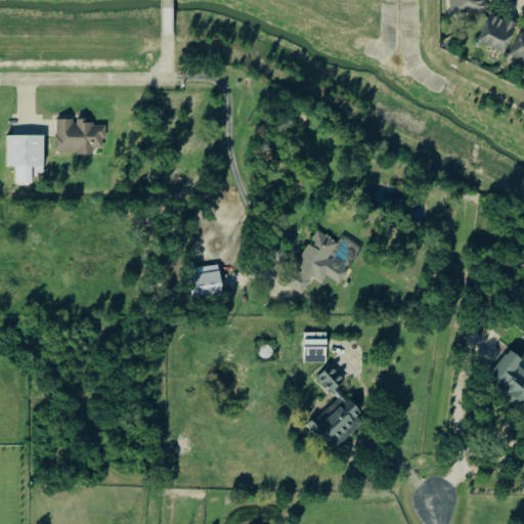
[(448,0),(451,14),(488,9),(487,0),(489,0),(448,0)]
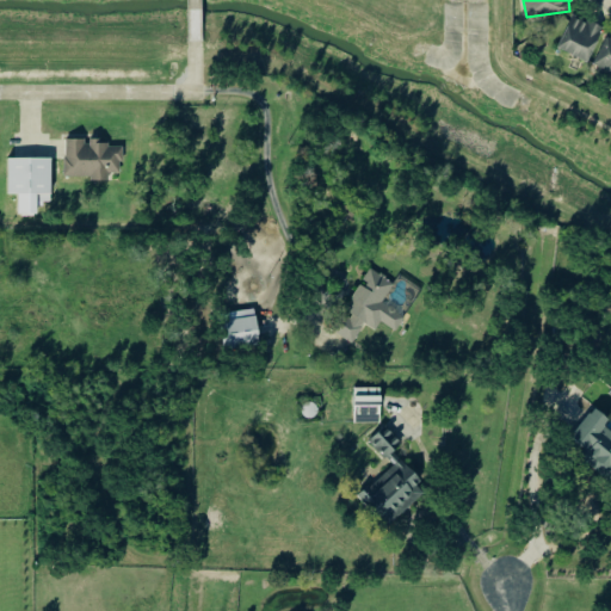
[(559,51),(591,63),(604,28),(572,16),(559,51)]
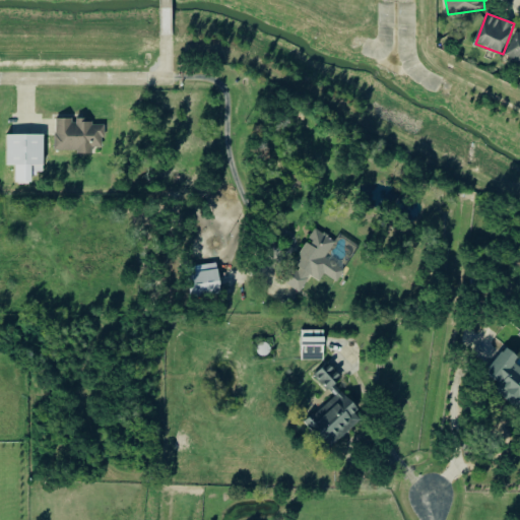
[(519,27),(506,58),(519,63),(519,27)]
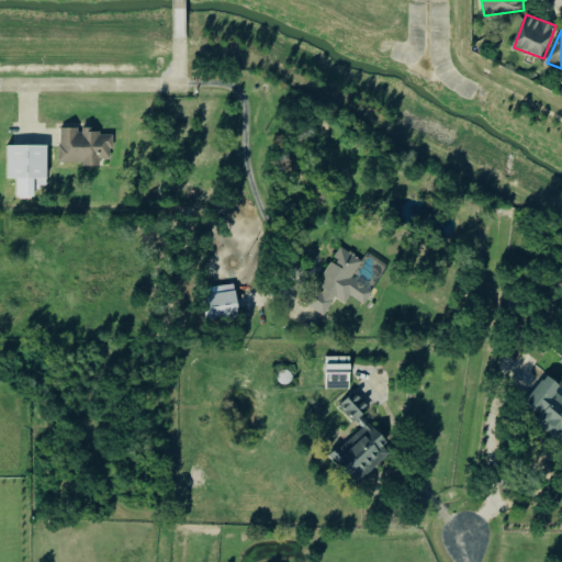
[(60,164),(85,163),(85,168),(101,167),(101,160),(113,160),(113,135),(100,135),(100,128),(80,128),(60,130),(60,164)]
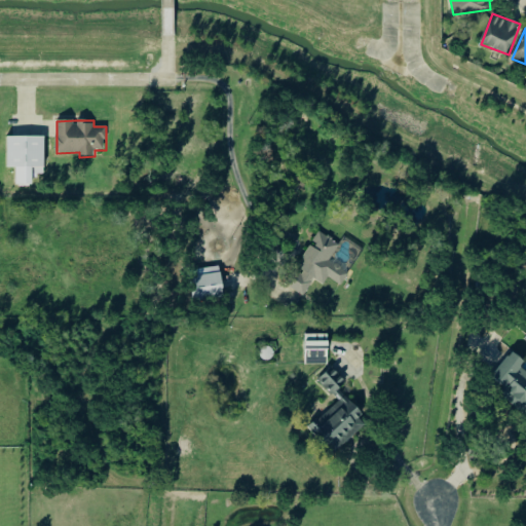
[(45,138),(6,137),(6,168),(16,168),(16,186),(33,186),(34,175),(45,175),(45,138)]
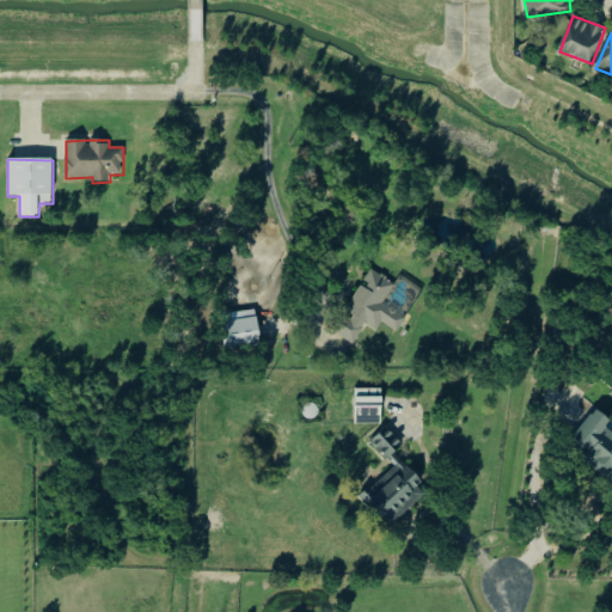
[(398,332),(409,313),(386,301),(397,283),(372,270),(336,334),(355,346),(366,325),(378,332),(383,324),(398,332)]
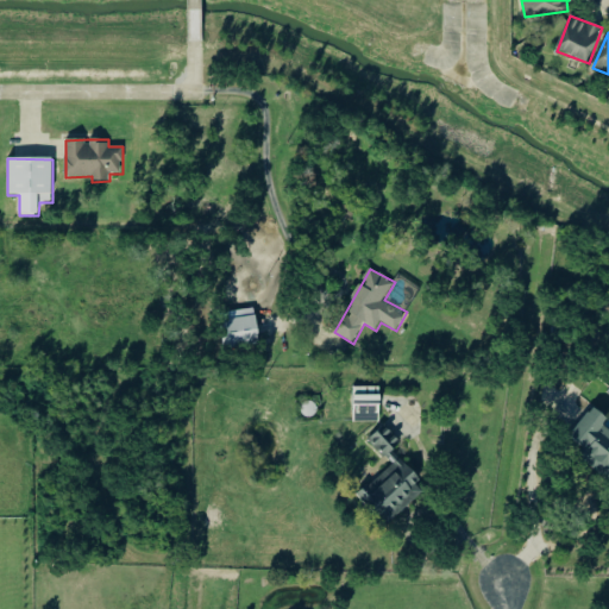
[(219,321),(253,315),(258,344),(224,349),(219,321)]
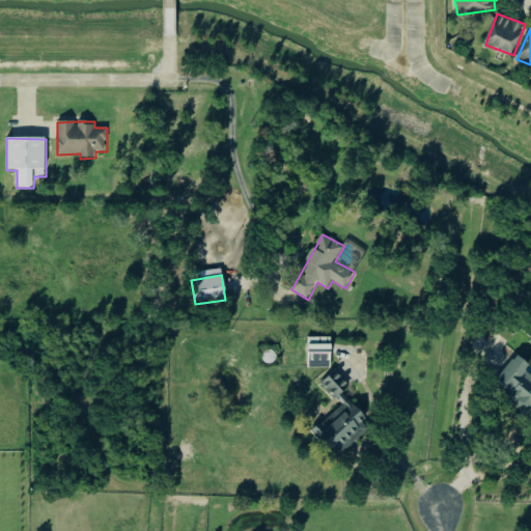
[(332,368),(332,338),(308,338),(308,368),(332,368)]
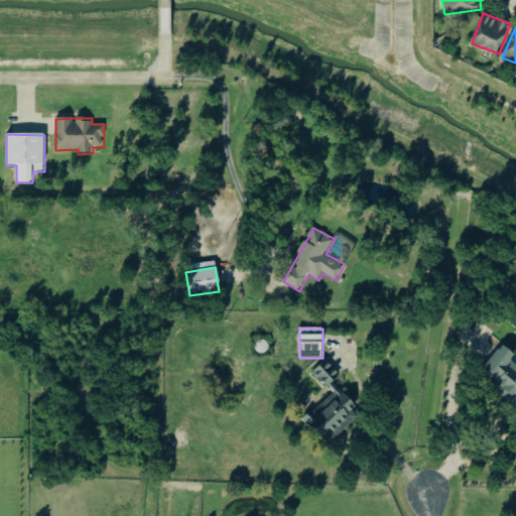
[(515,363),(513,361),(515,356),(515,355),(502,345),(483,371),(496,380),(490,387),(515,405),(515,363)]
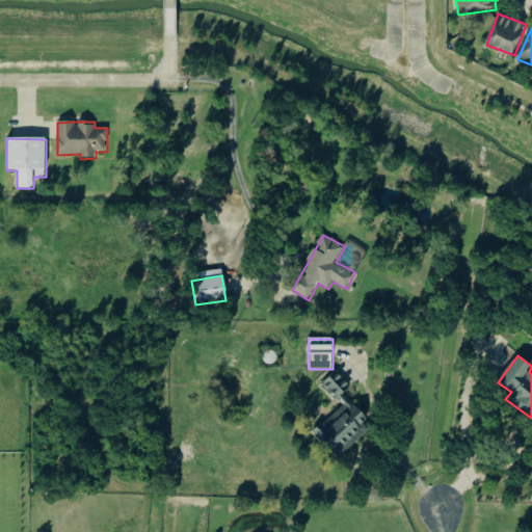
[(339,401),(352,389),(337,372),(323,384),(339,401)]
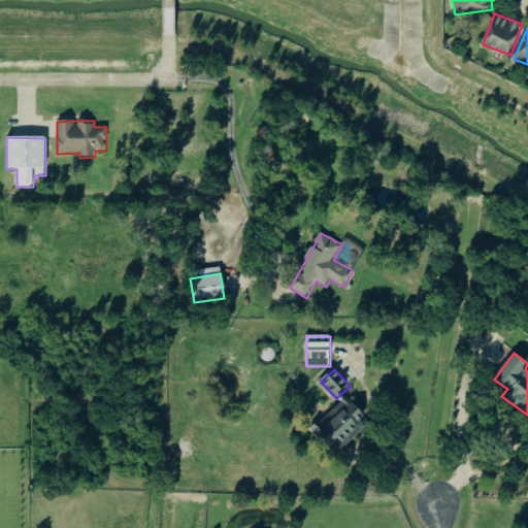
[(370,424),(344,398),(311,430),(337,456),(370,424)]
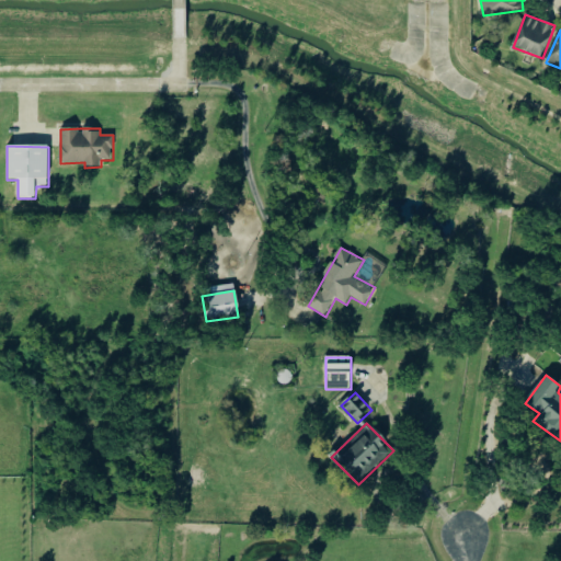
All buildings are outlined.
